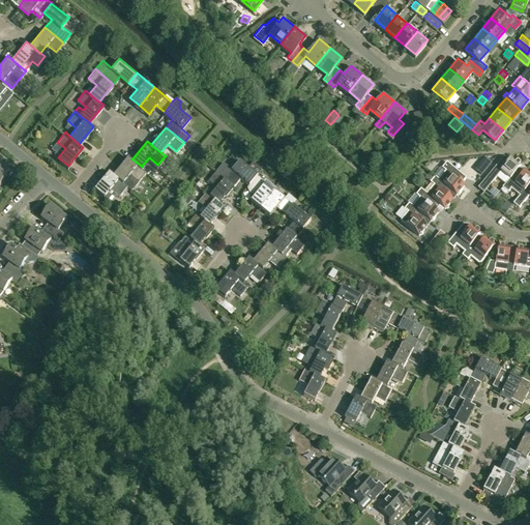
[(518,157),(516,157),(511,153),(509,156),(504,152),(486,175),(491,179),(501,168),(509,175),(511,172),(512,172),(519,165),(521,162),(520,161),(520,159),(518,157)]
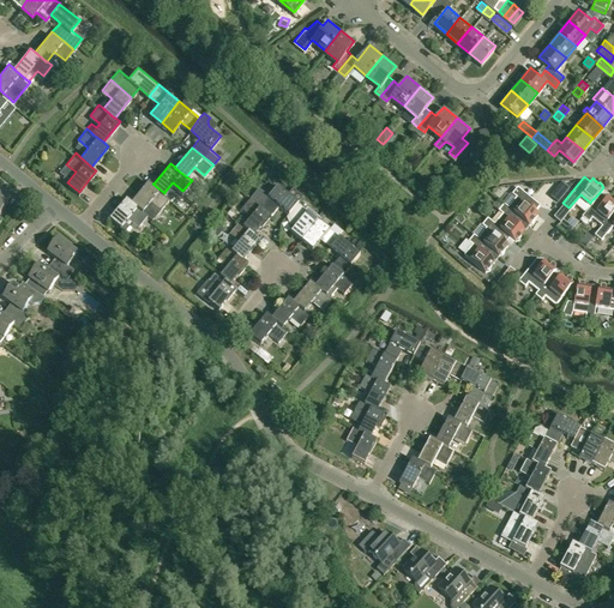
[(152,184),(154,184),(149,179),(132,199),(143,209),(148,212),(152,217),(169,197),(164,192),(164,193),(152,184)]
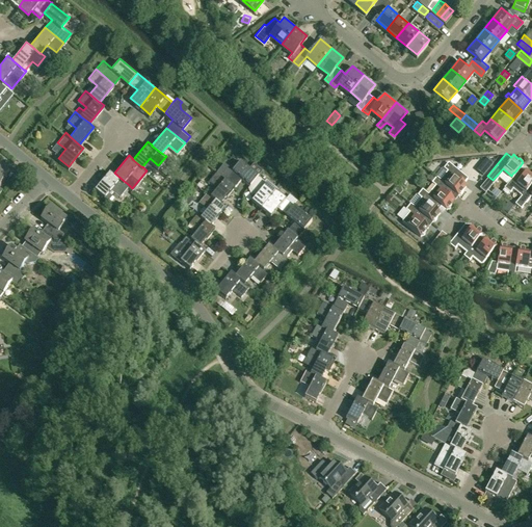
[(481,163),(486,167),(494,159),(488,155),(481,163)]
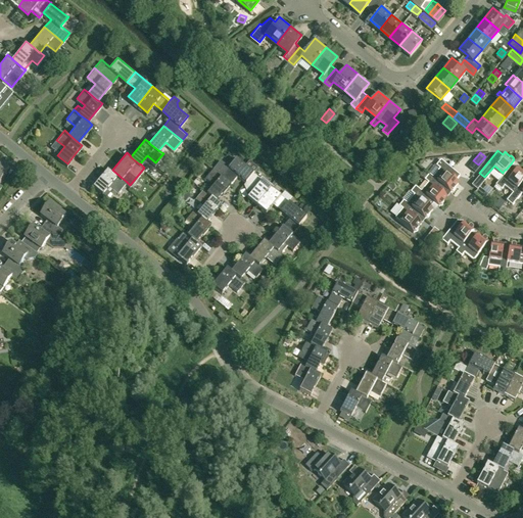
[(222,173),(231,181),(238,173),(246,180),(254,170),(258,165),(249,156),(245,162),(236,155),(229,163),(221,157),(214,166),(222,173)]
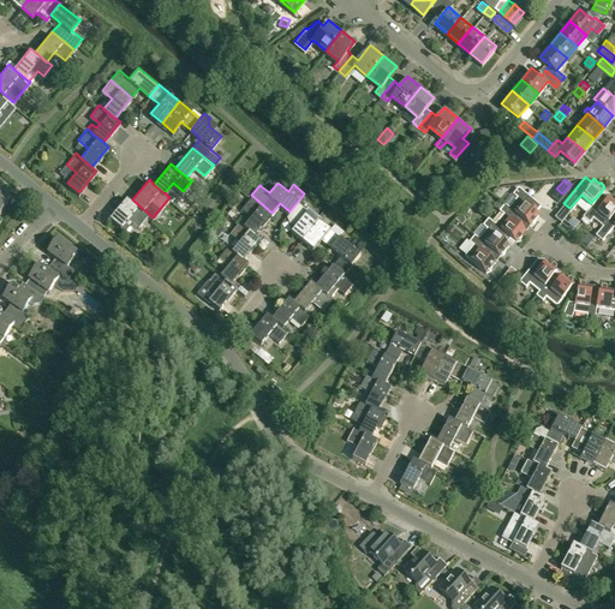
[(536,208),(541,202),(518,183),(513,190),(517,193),(509,203),(508,203),(526,219),(530,221),(531,220),(532,220),(535,218),(535,215),(539,210),(536,208)]
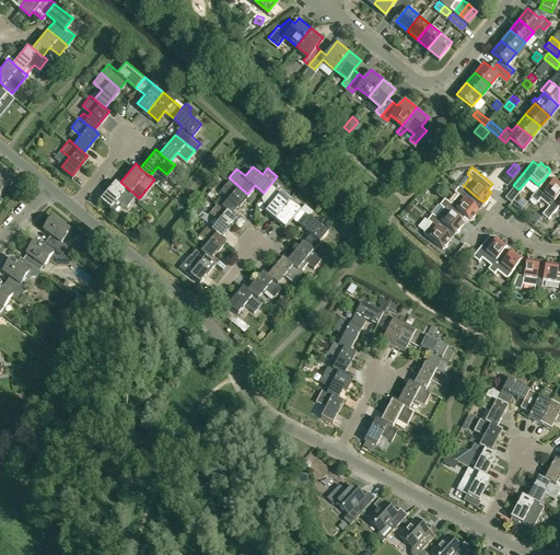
[(0,169),(0,189),(10,175),(0,169)]
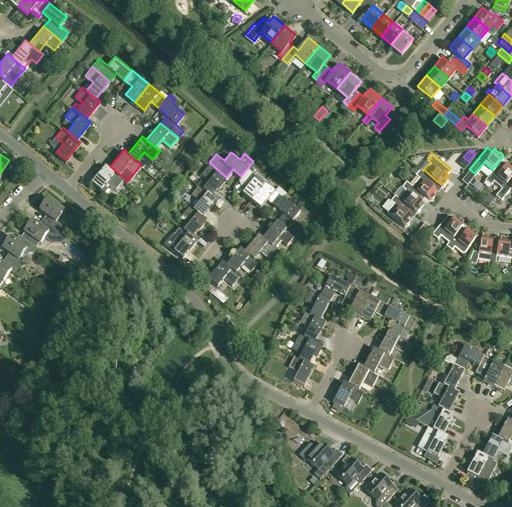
[(506,162),(501,159),(495,166),(494,166),(492,169),(485,177),(491,181),(494,178),(502,185),(504,182),(511,173),(511,163),(508,160),(506,162)]
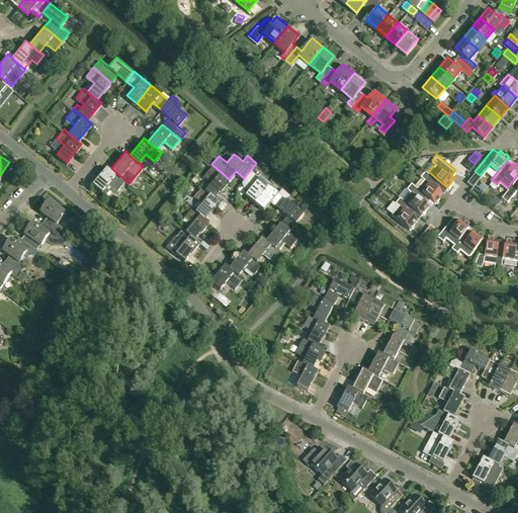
[(220,171),(211,164),(203,173),(207,176),(201,184),(205,188),(214,196),(229,179),(220,171)]
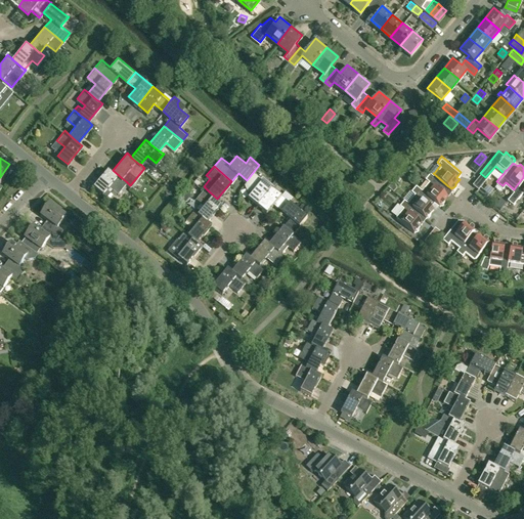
[(113,170),(107,167),(93,184),(103,192),(111,183),(119,190),(126,181),(122,178),(113,170)]
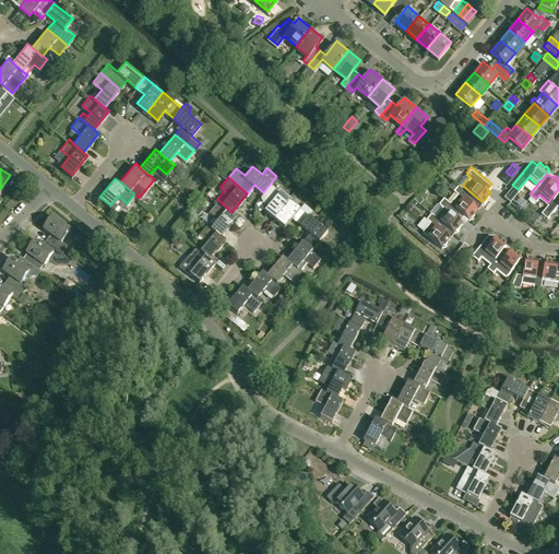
[(281,185),(278,187),(272,181),(263,192),(261,195),(264,202),(269,201),(269,203),(264,209),(274,216),(290,197),(293,195),(281,185)]
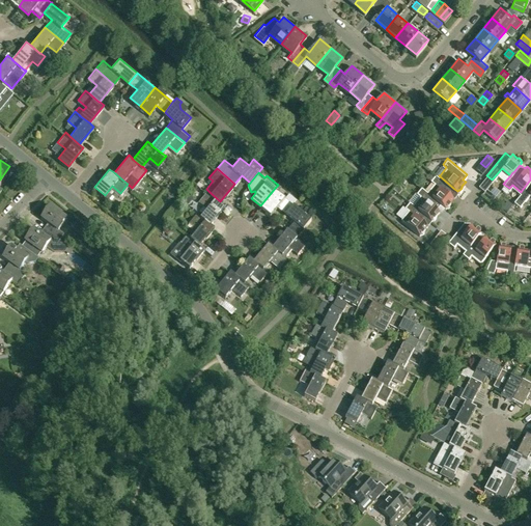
[(439,175),(440,175),(436,172),(431,178),(435,182),(427,190),(441,201),(446,205),(447,204),(448,204),(450,201),(450,200),(453,196),(451,194),(454,189),(439,175)]
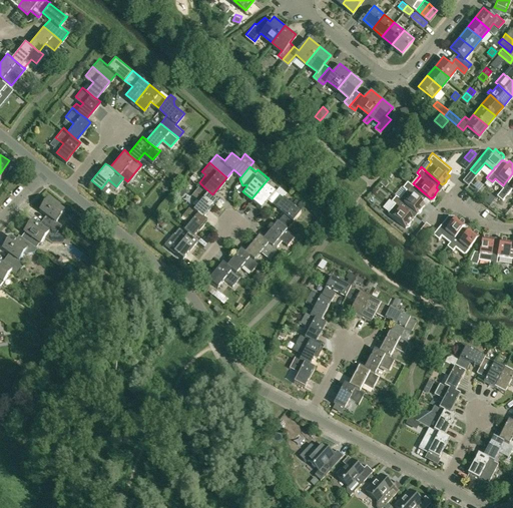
[(512,173),(505,182),(503,185),(497,192),(502,197),(512,185),(512,173)]
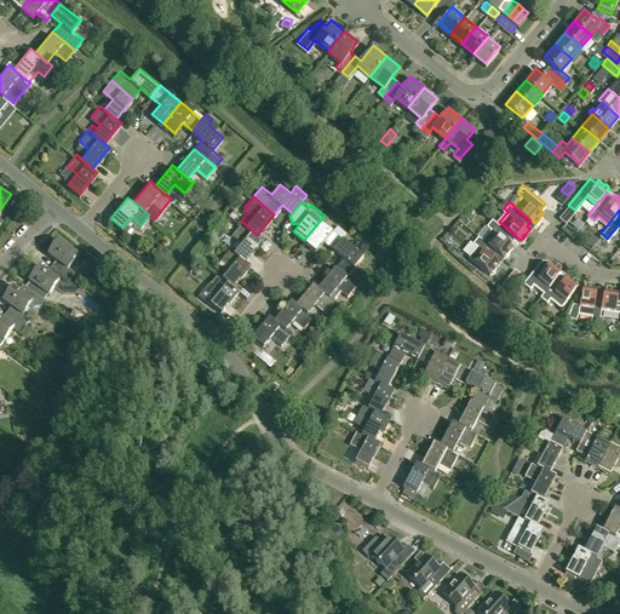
[(499,222),(492,216),(487,223),(491,227),(483,236),(482,236),(500,252),(504,254),(505,253),(506,253),(509,250),(509,248),(514,244),(510,241),(515,235),(499,222)]
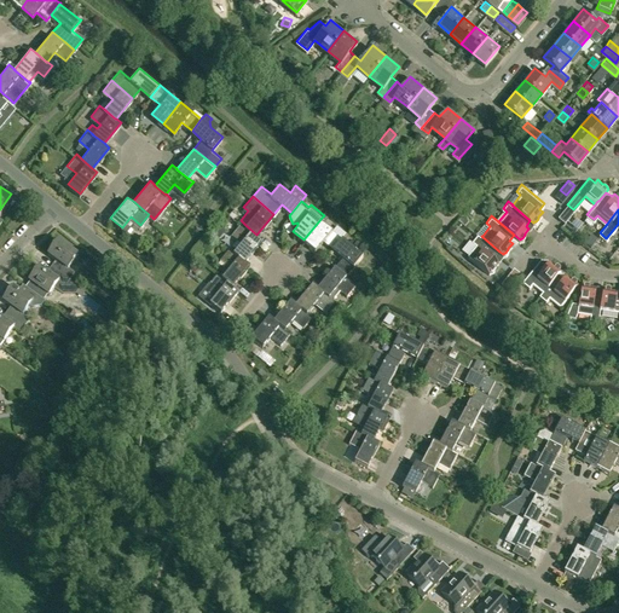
[(333,247),(342,235),(322,218),(304,240),(316,249),(323,240),(333,247)]
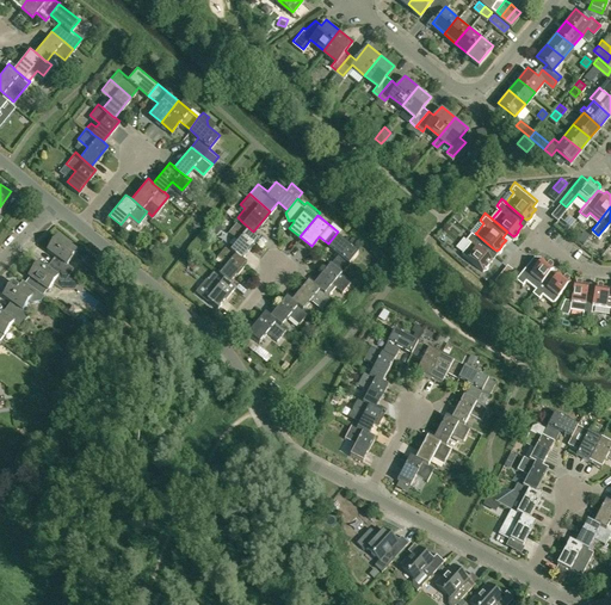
[(555,221),(565,229),(569,222),(560,215),(555,221)]
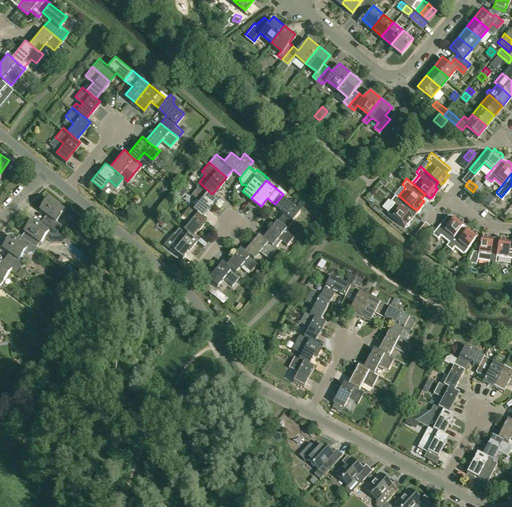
[(202,214),(203,214),(217,197),(212,194),(203,186),(199,182),(191,192),(200,199),(197,202),(191,202),(189,203),(193,206),(193,207),(202,214)]
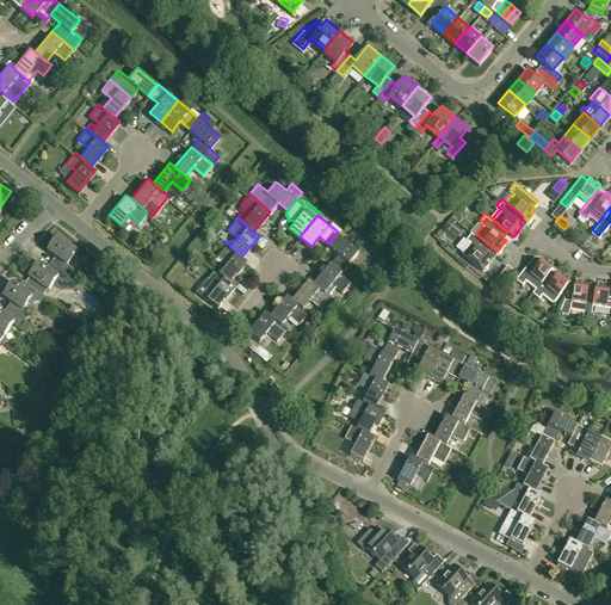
[(475,233),(476,233),(471,229),(467,236),(470,239),(462,249),(483,267),(485,266),(486,266),(488,263),(488,261),(492,257),(488,253),(493,248),(475,233)]
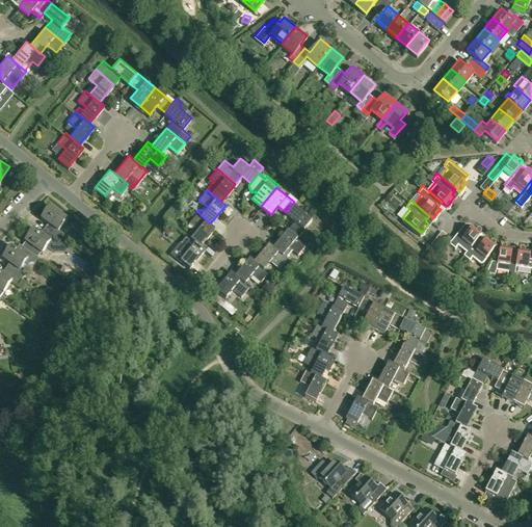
[(297,235),(312,216),(294,202),(286,212),(294,219),(288,227),(297,235)]
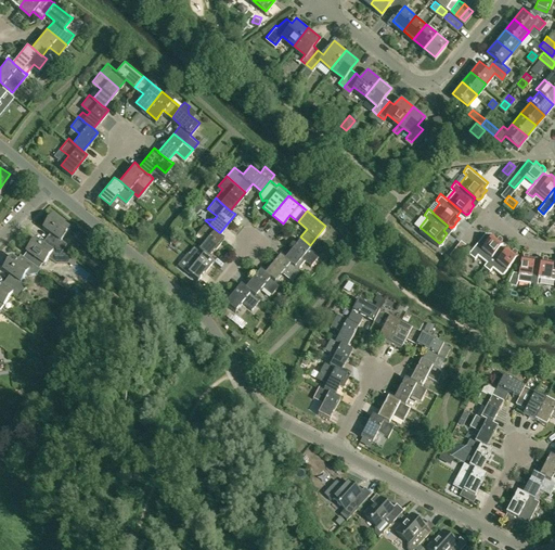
[(46,234),(62,246),(66,241),(61,237),(69,225),(51,212),(42,224),(50,229),(46,234)]
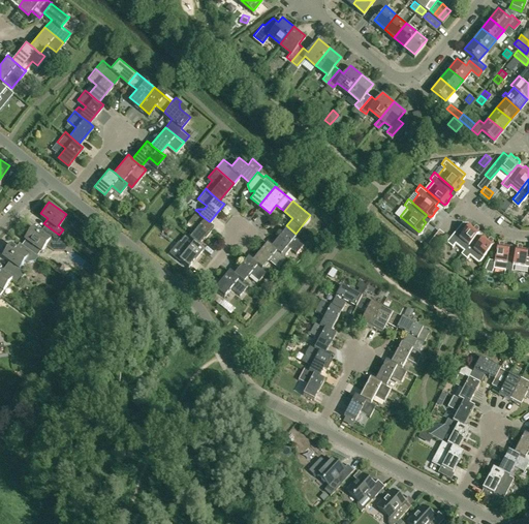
[(199,214),(199,213),(195,210),(188,219),(196,226),(190,235),(199,243),(214,225),(210,221),(209,221),(199,214)]
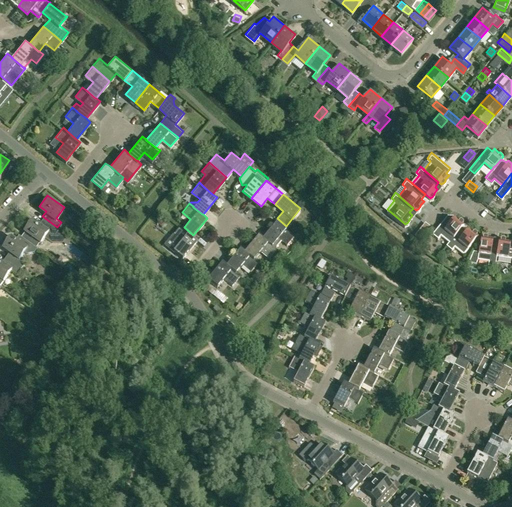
[(460,217),(459,217),(455,214),(453,216),(448,212),(432,231),(438,235),(441,232),(449,239),(462,224),(464,221),(463,220),(463,219),(460,217)]
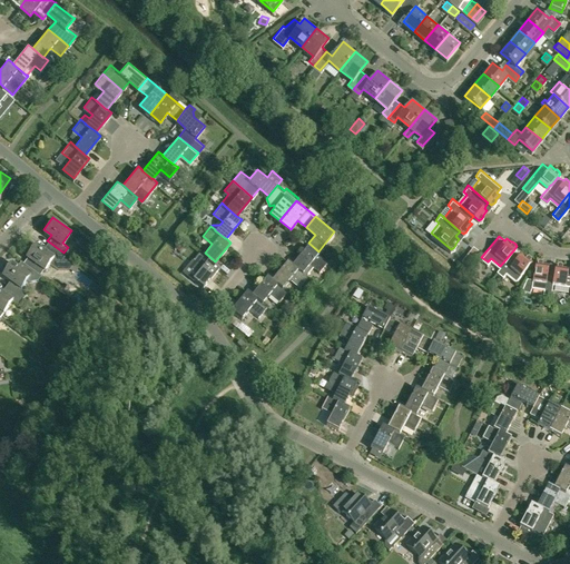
[(60,259),(64,253),(47,240),(43,246),(36,240),(26,254),(28,255),(25,259),(41,270),(43,267),(45,267),(53,255),(60,259)]
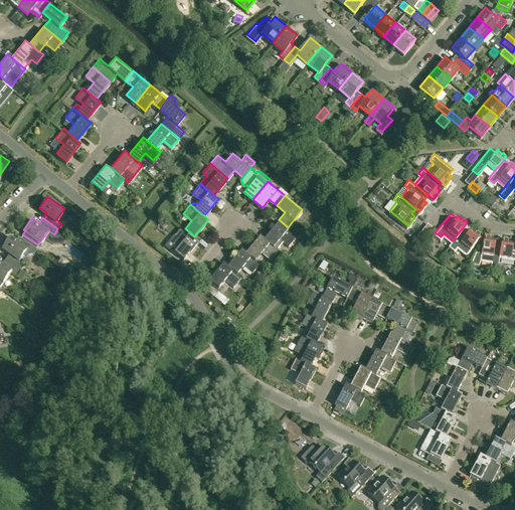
[(159,221),(164,225),(168,221),(163,217),(159,221)]
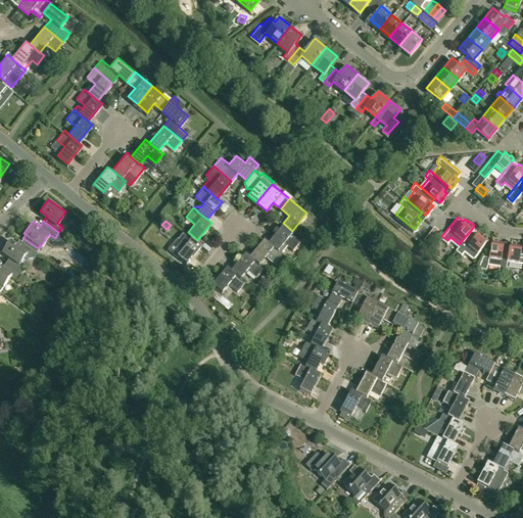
[(301,238),(292,231),(283,223),(269,240),(282,252),(282,251),(283,247),(287,242),(293,247),(301,238)]
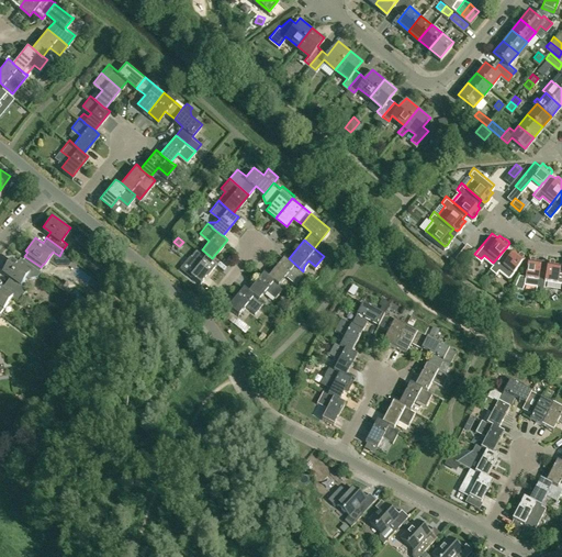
[(202,249),(198,246),(189,256),(199,264),(191,273),(201,281),(216,262),(212,258),(202,249)]
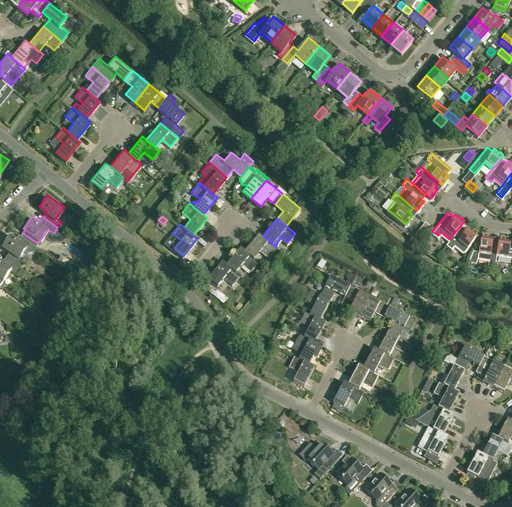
[(466,228),(462,224),(449,239),(446,242),(452,247),(454,243),(463,251),(478,233),(477,232),(477,230),(474,228),(473,229),(469,225),(466,228)]
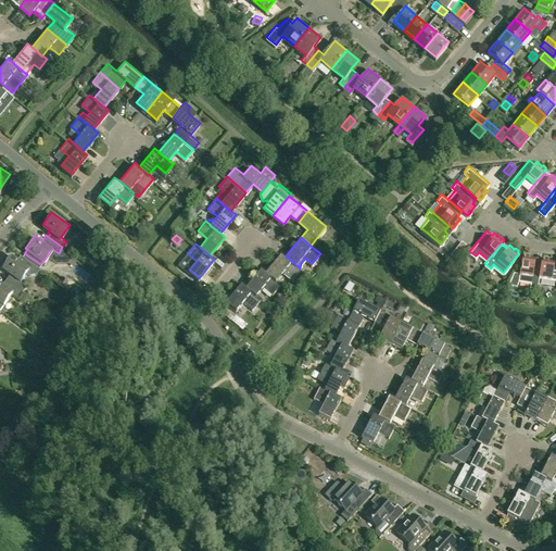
[(21,278),(27,270),(29,271),(38,270),(41,265),(40,264),(24,253),(21,251),(16,257),(11,252),(11,253),(9,258),(7,255),(0,264),(2,265),(10,271),(5,276),(23,288),(26,283),(21,278)]
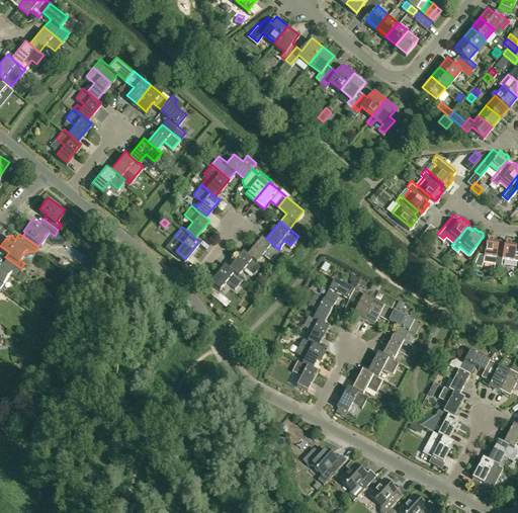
[(266,238),(262,235),(248,252),(257,259),(263,251),(272,258),(279,250),(266,238)]
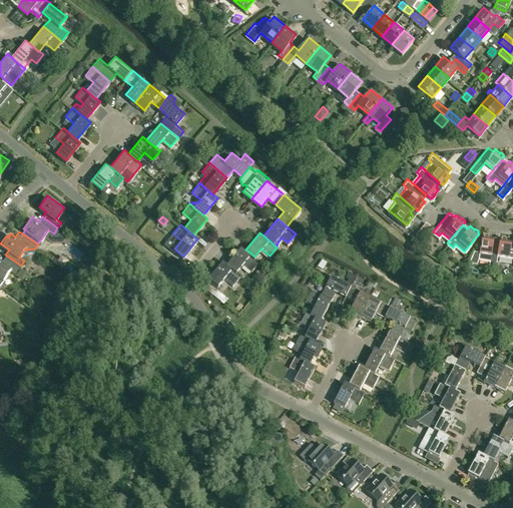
[(494,235),(488,234),(488,233),(485,232),(484,233),(482,233),(479,250),(473,249),(469,260),(476,262),(478,257),(489,259),(489,263),(496,264),(498,254),(497,254),(499,239),(493,239),(494,235)]
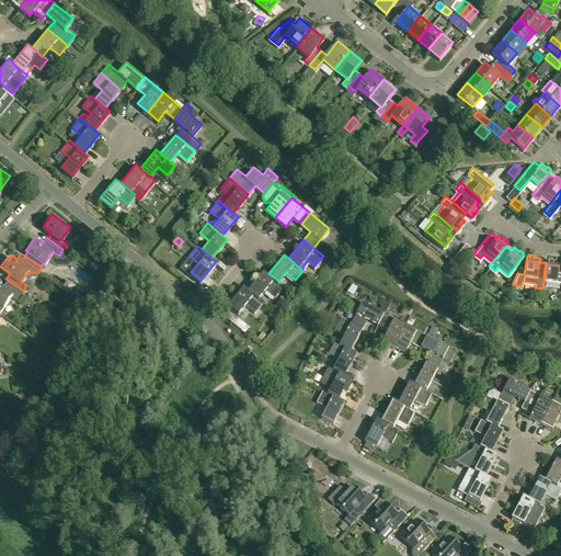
[(560,261),(553,260),(552,259),(549,258),(548,259),(547,259),(546,262),(544,278),(545,278),(560,280),(560,281),(560,264),(559,265),(560,261)]
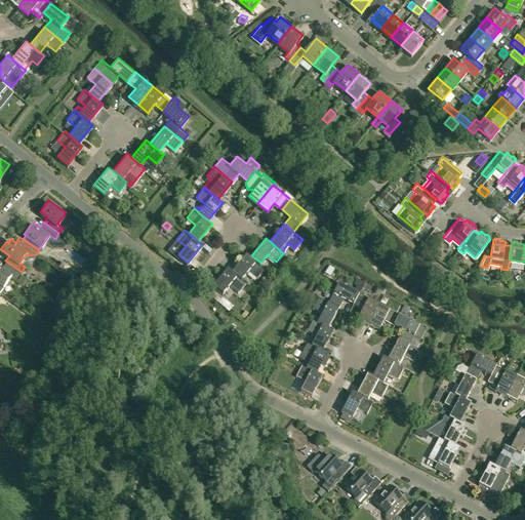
[(251,255),(247,251),(232,269),(232,270),(241,277),(242,277),(248,269),(257,276),(265,267),(260,263),(251,255)]
